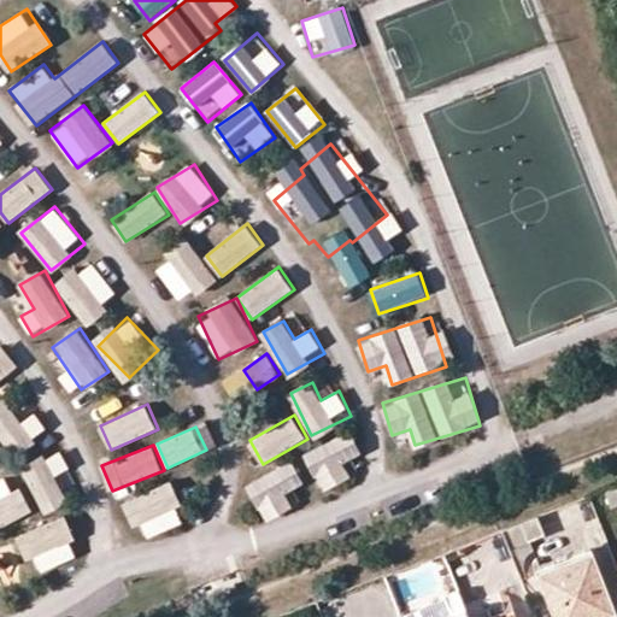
[(46,515),(68,504),(54,477),(71,469),(62,448),(23,468),(46,515)]
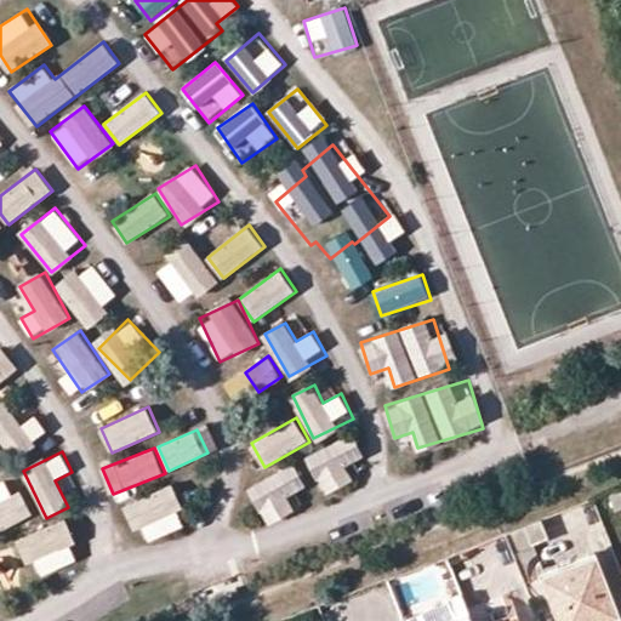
[(297,463),(249,485),(267,524),(301,508),(294,493),(308,485),(297,463)]
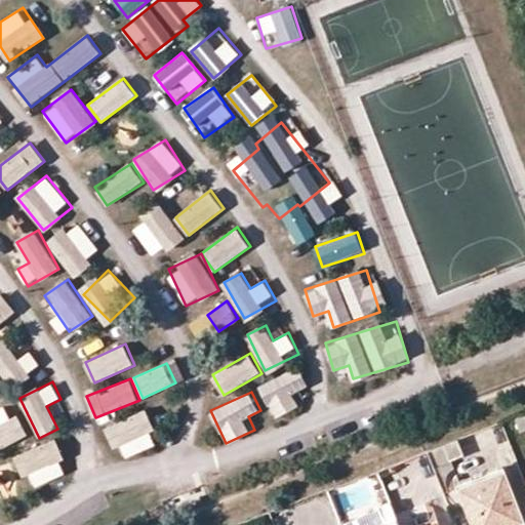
[(0,408),(0,448),(27,436),(10,403),(0,408)]
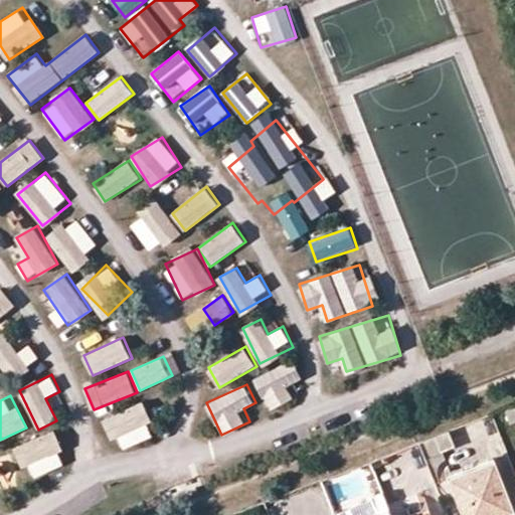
[(144,402),(107,416),(119,451),(157,436),(144,402)]
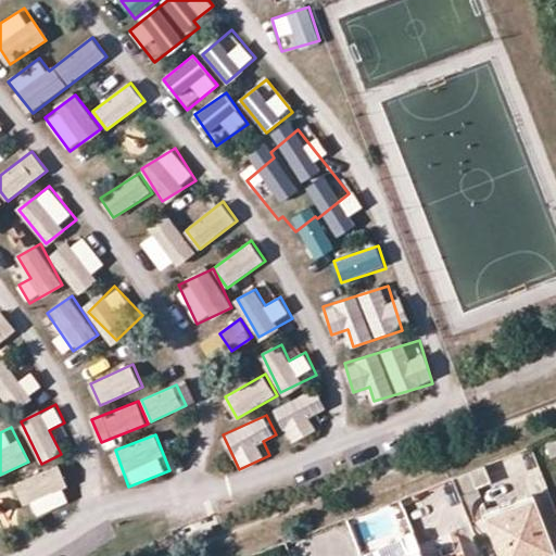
[(555,442),(544,447),(548,458),(555,455),(555,442)]
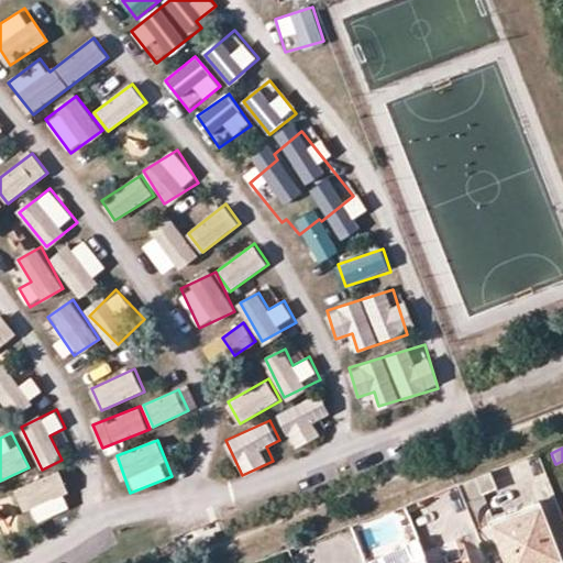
[(32,522),(74,508),(61,471),(20,485),(32,522)]
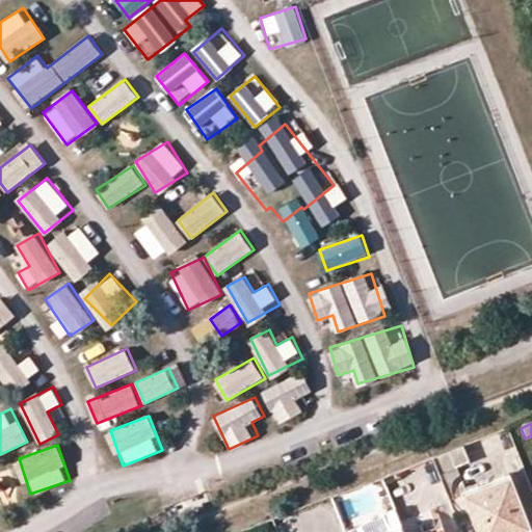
[(431,459),(436,473),(466,460),(460,448),(431,459)]
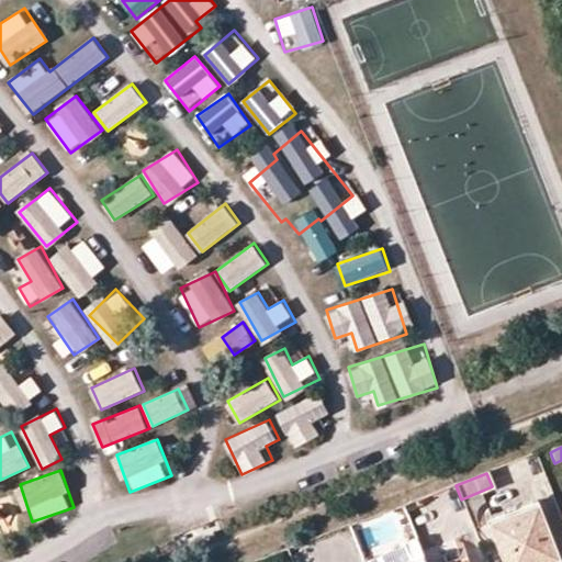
[(561,561),(561,553),(541,502),(495,519),(512,561),(561,561)]
